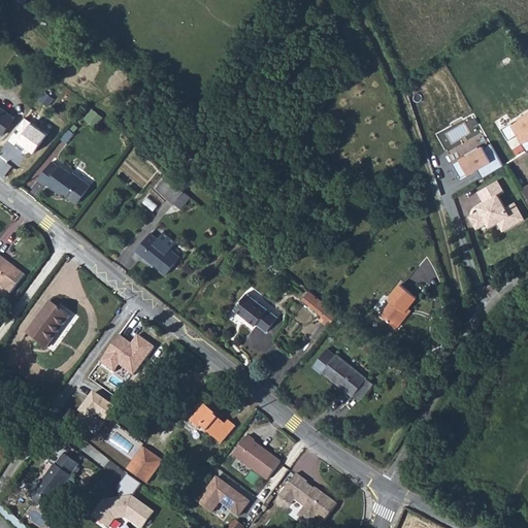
[(17,0),(13,5),(20,9),(24,0),(17,0)]
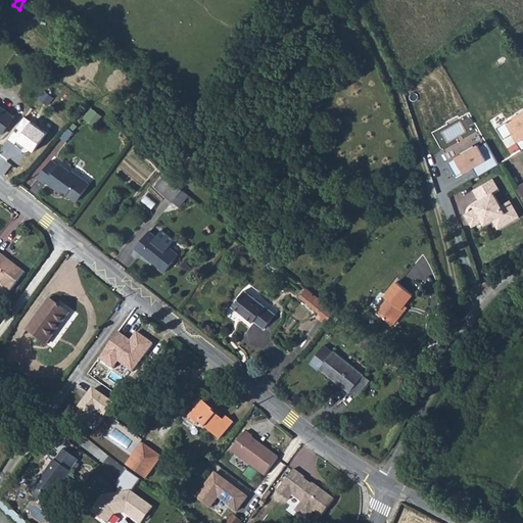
[(511,66),(504,55),(489,65),(495,77),(511,66)]
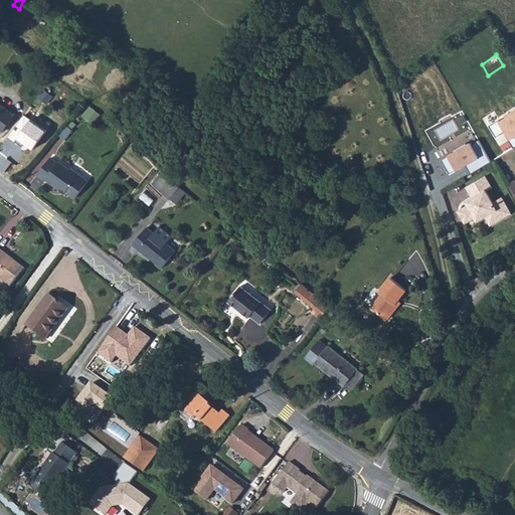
[(0,129),(3,132),(15,115),(0,104),(0,129)]
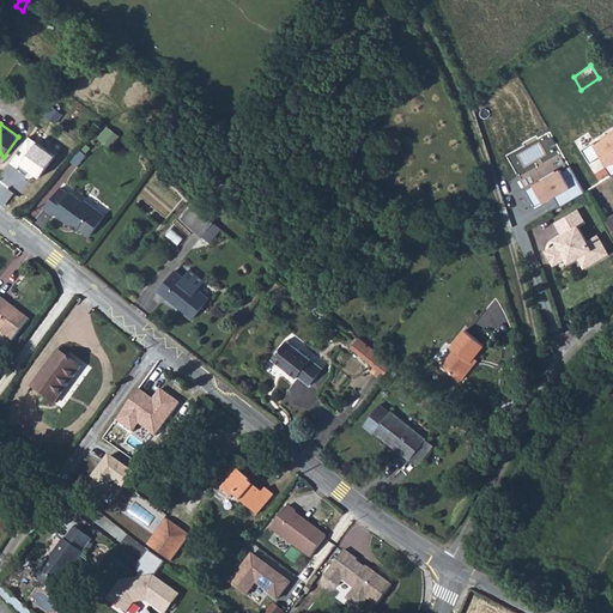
[(612,128),(598,139),(611,161),(612,159),(612,128)]
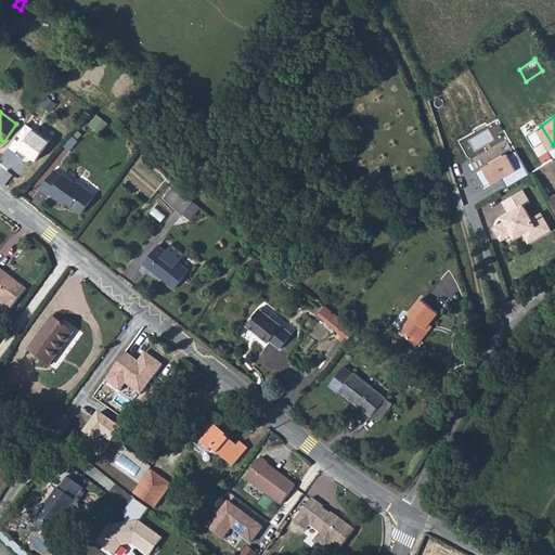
[(510,149),(485,163),(494,180),(519,166),(510,149)]
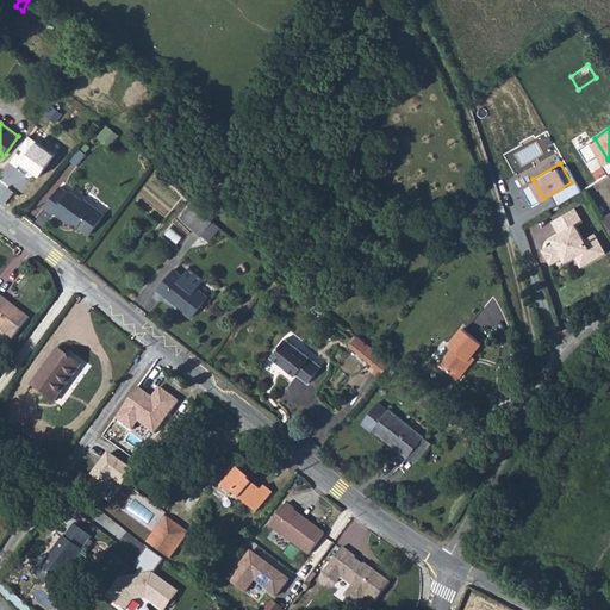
[(105,215),(85,199),(83,201),(69,191),(68,193),(60,187),(44,206),(55,213),(56,212),(73,224),(75,222),(80,225),(79,226),(89,235),(105,215)]
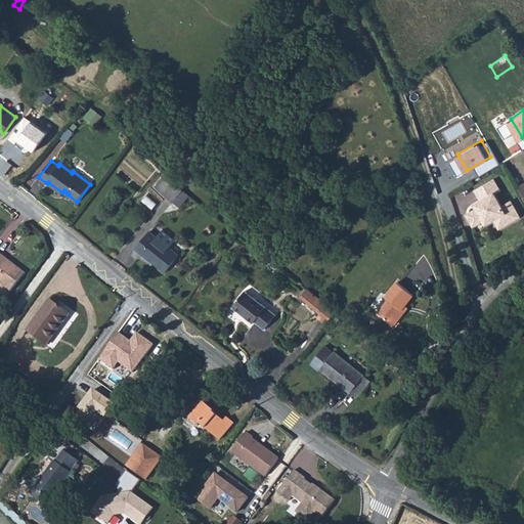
[(173,203),(183,190),(178,185),(166,174),(156,185),(173,203)]
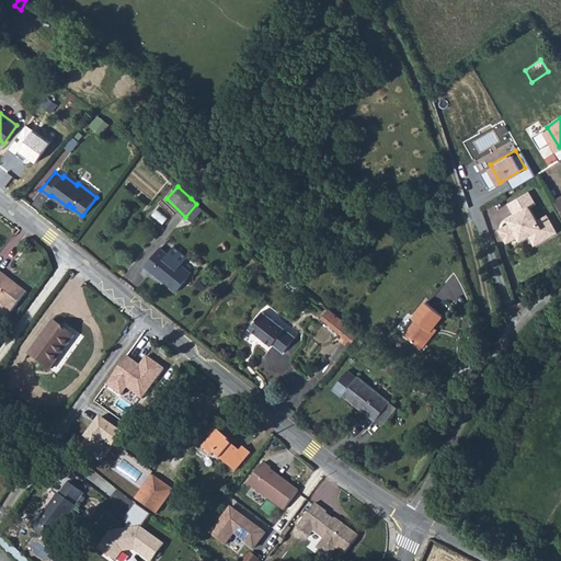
[(538,221),(529,207),(536,204),(528,192),(508,203),(515,215),(512,217),(511,222),(511,224),(501,230),(507,242),(518,236),(521,240),(529,236),(535,244),(557,232),(547,216),(538,221)]
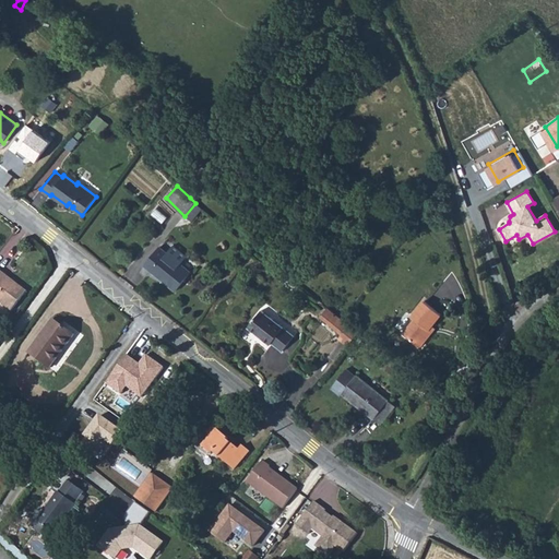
[(195,203),(185,216),(191,222),(202,209),(195,203)]
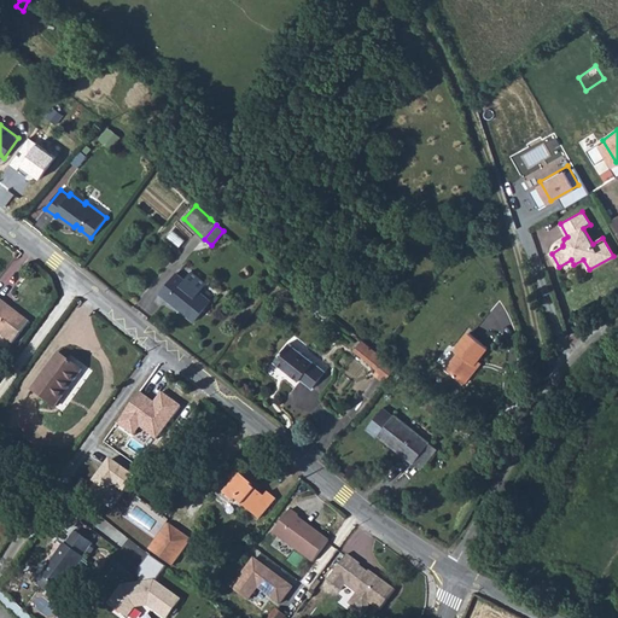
[(211,301),(200,291),(207,284),(191,270),(185,279),(176,273),(159,293),(194,321),(211,301)]
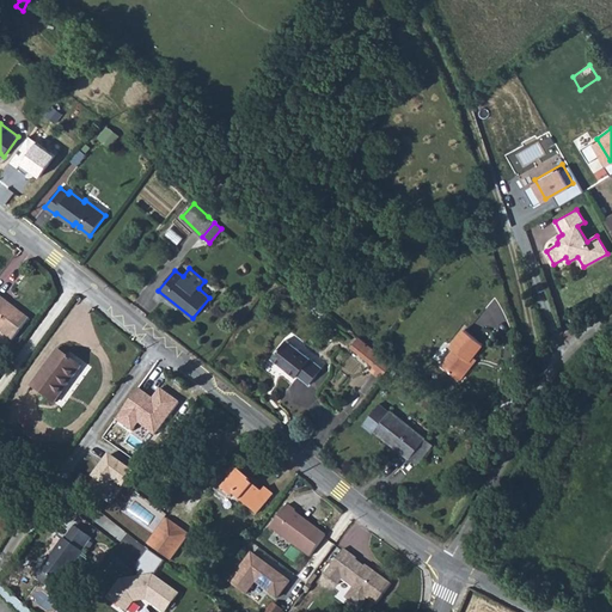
[(0,330),(13,341),(30,319),(0,295),(0,330)]
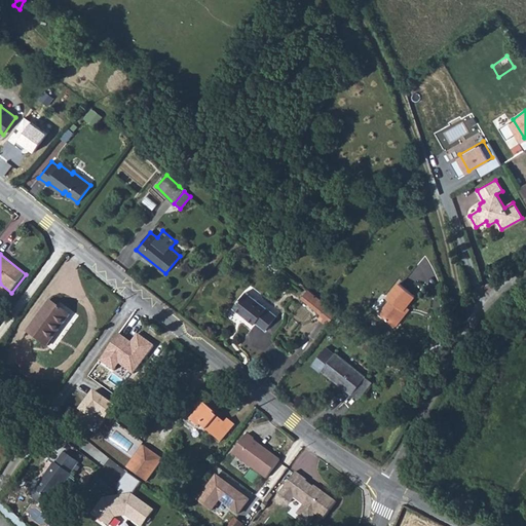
[(404,310),(415,296),(400,284),(387,298),(390,300),(380,313),(396,327),(407,312),(404,310)]
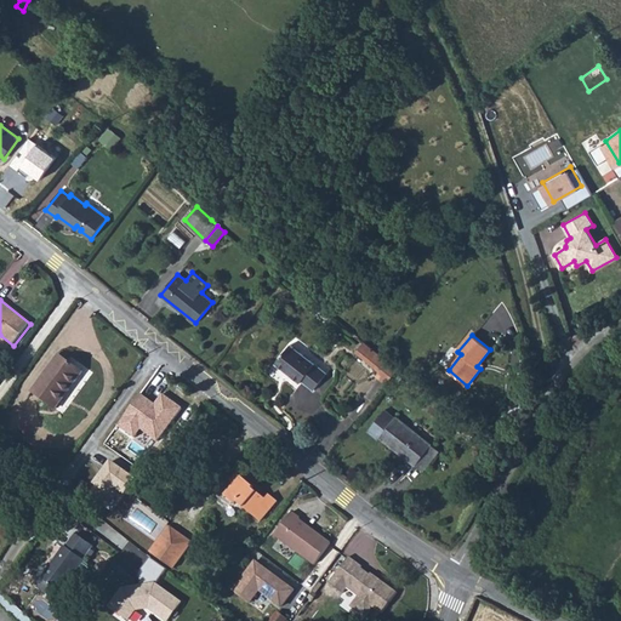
[(357,352),(365,359),(374,349),(365,342),(357,352)]
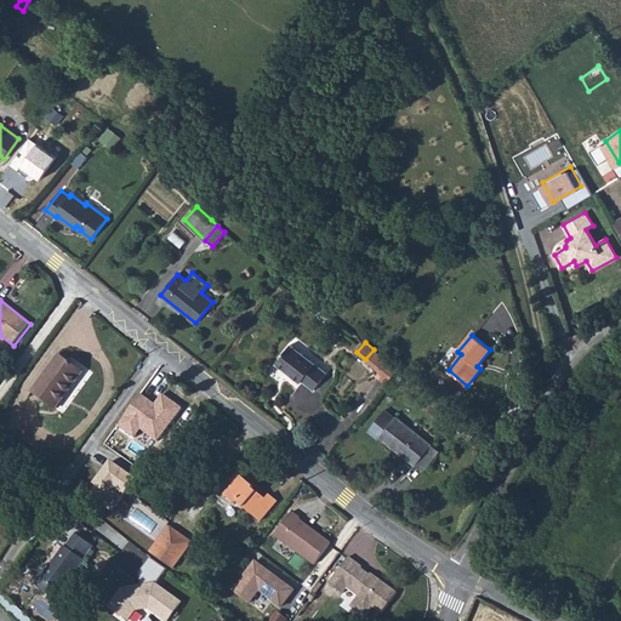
[(328,372),(291,343),(275,363),(300,382),(302,380),(314,389),(328,372)]
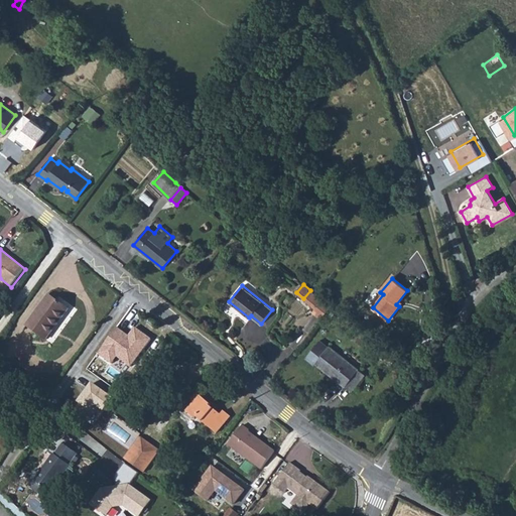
[(312,312),(321,318),(332,306),(315,294),(310,290),(303,298),(315,307),(312,312)]
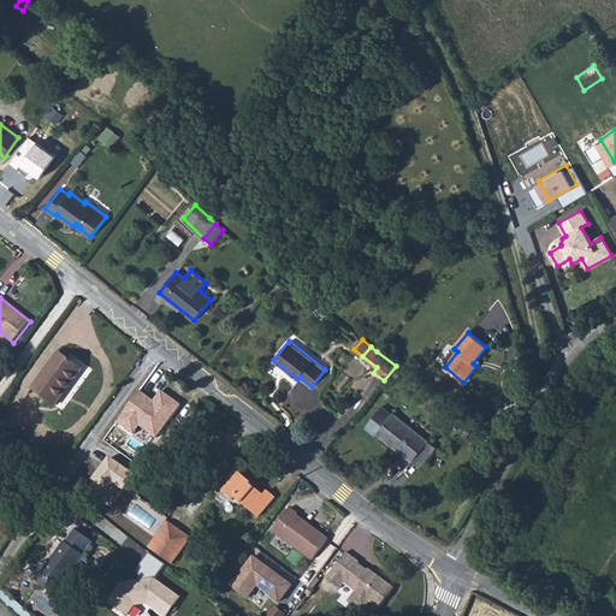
[(57,406),(83,369),(59,353),(33,389),(57,406)]
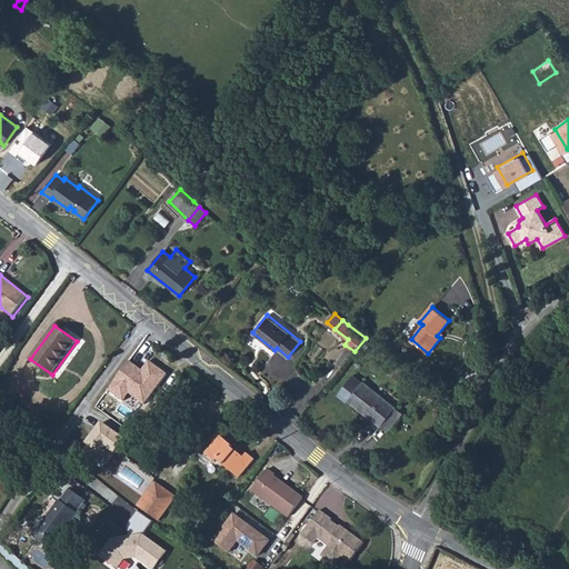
[(143,366),(130,357),(108,388),(143,415),(173,373),(150,357),(143,366)]
